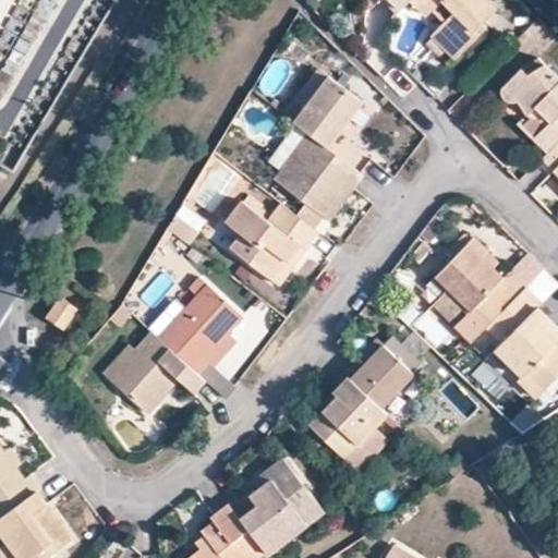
[(409,0),(433,22),(436,25),(441,19),(440,19),(422,0),(409,0)]
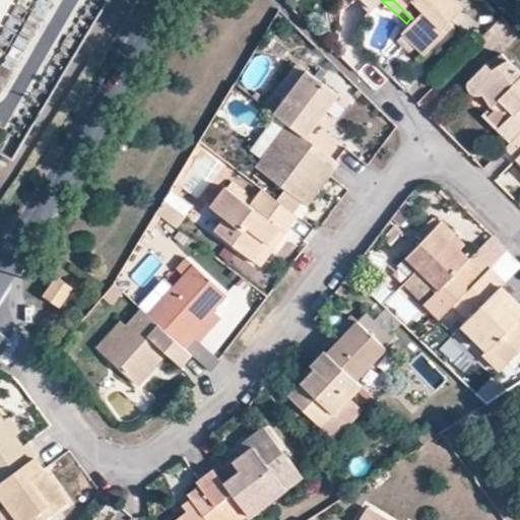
[(460,7),(452,0),(393,0),(410,17),(411,17),(406,23),(428,46),(429,47),(445,30),(441,26),(460,7)]
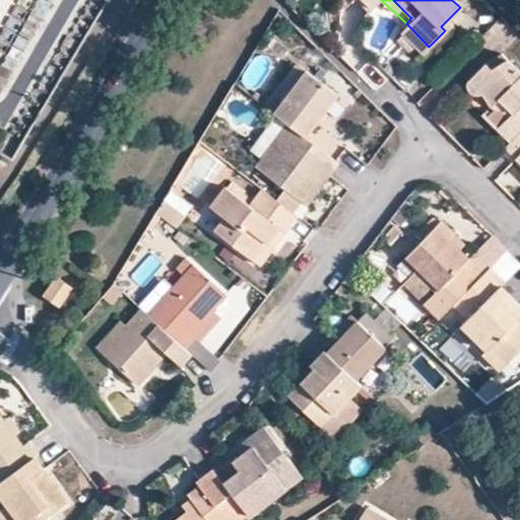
[(424,53),(429,47),(428,46),(406,23),(400,30),(423,53),(424,53)]
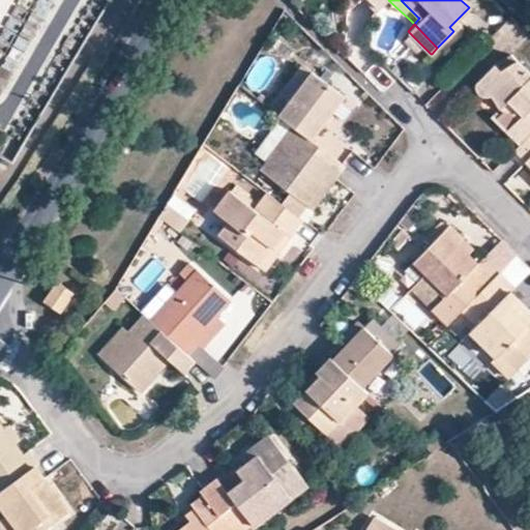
[(504,57),(488,66),(493,70),(494,71),(509,62),(504,57)]
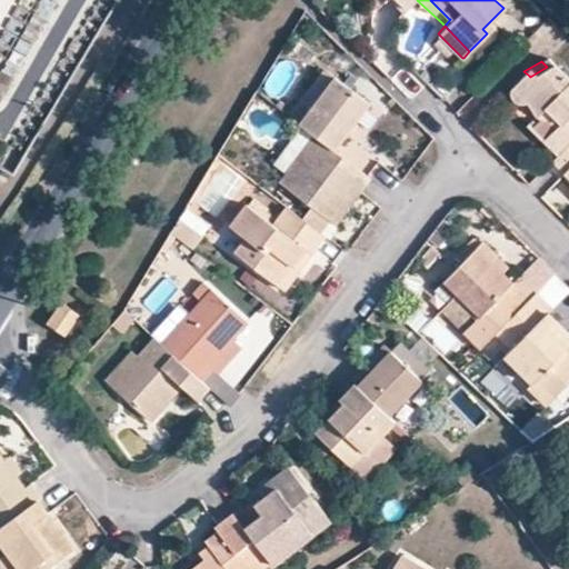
[(568,87),(547,67),(530,77),(529,76),(523,71),(505,91),(505,95),(506,98),(507,100),(509,102),(512,103),(516,105),(519,103),(522,102),(540,118),(546,118),(550,113),(560,121),(560,122),(557,127),(551,133),(563,149),(568,142),(568,87)]
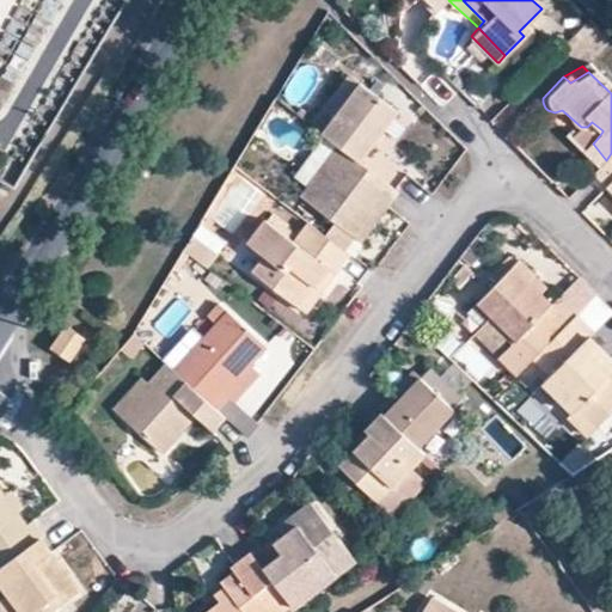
[(349,74),(320,110),(332,117),(359,81),(349,74)]
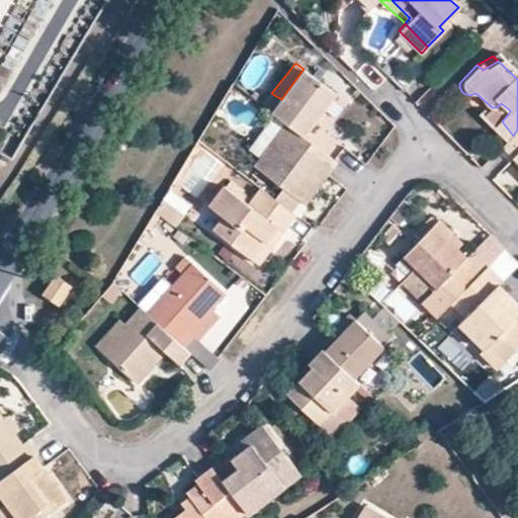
[(285,122),(304,137),(336,94),(304,69),(281,99),(271,93),(262,105),(285,122)]
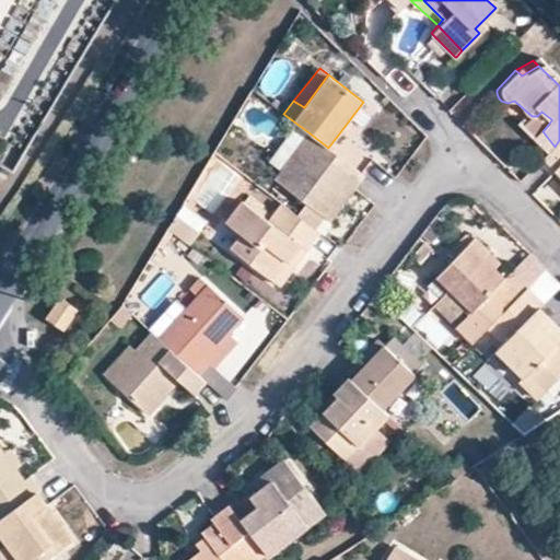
[(547,125),(548,125),(551,120),(551,119),(541,112),(537,116),(538,117),(547,125)]
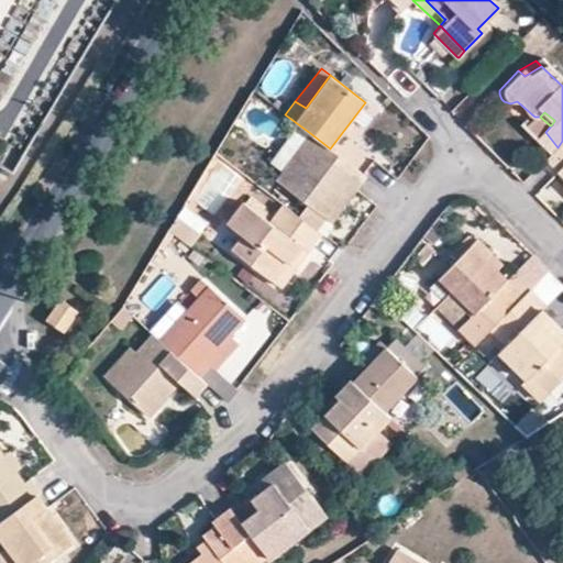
[(538,139),(552,153),(558,147),(545,132),(538,139)]
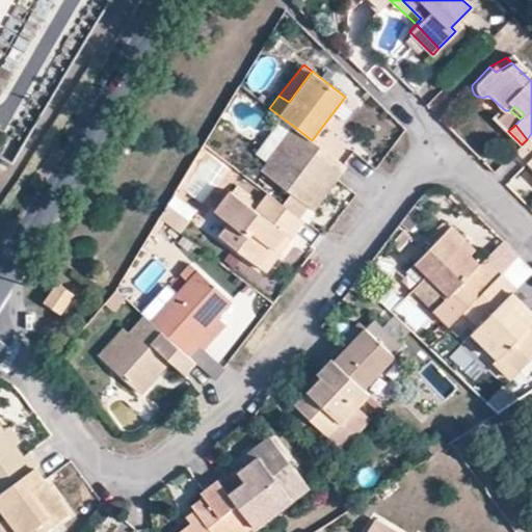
[(274,197),(296,215),(303,205),(304,204),(327,173),(335,179),(336,178),(345,166),(344,165),(312,140),(293,126),(250,180),(274,197)]
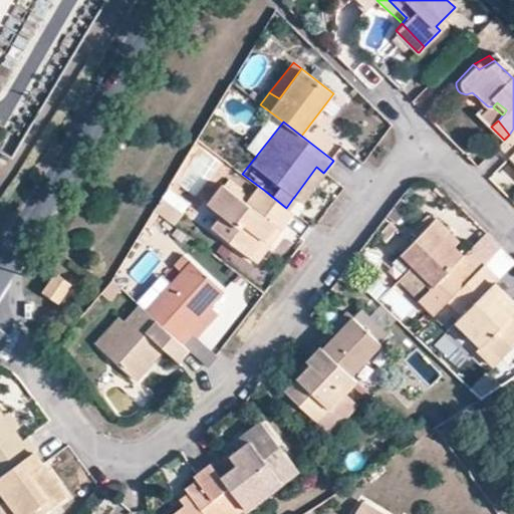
[(513,129),(509,135),(504,140),(499,145),(513,158),(513,129)]
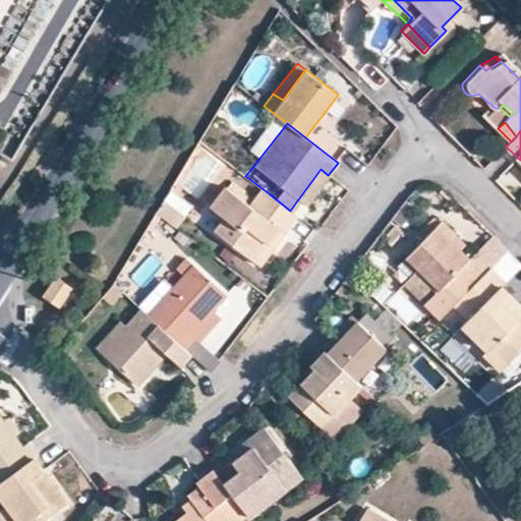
[(304,205),(328,175),(321,169),(298,199),(297,200),(304,205)]
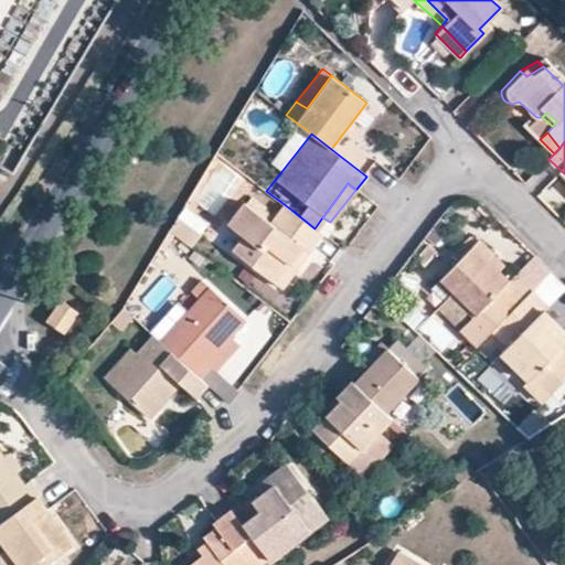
[(188,208),(181,220),(204,234),(211,222),(188,208)]
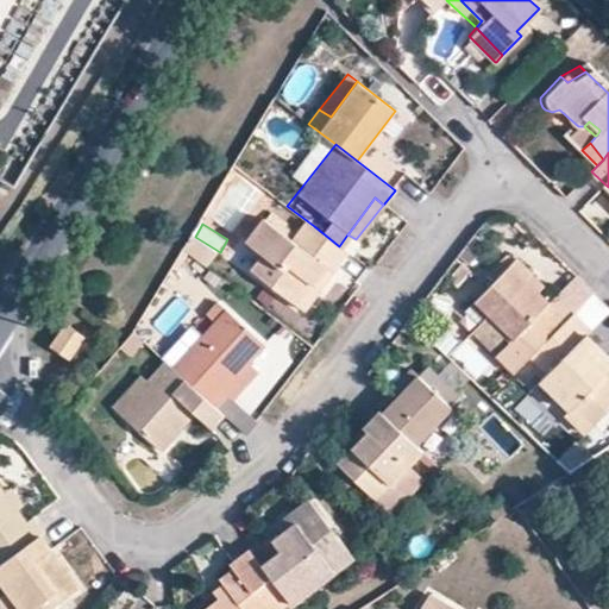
[(347,252),(339,246),(314,226),(299,245),(271,225),(257,242),(267,250),(251,270),(295,305),(327,263),(334,269),(337,267),(347,252)]
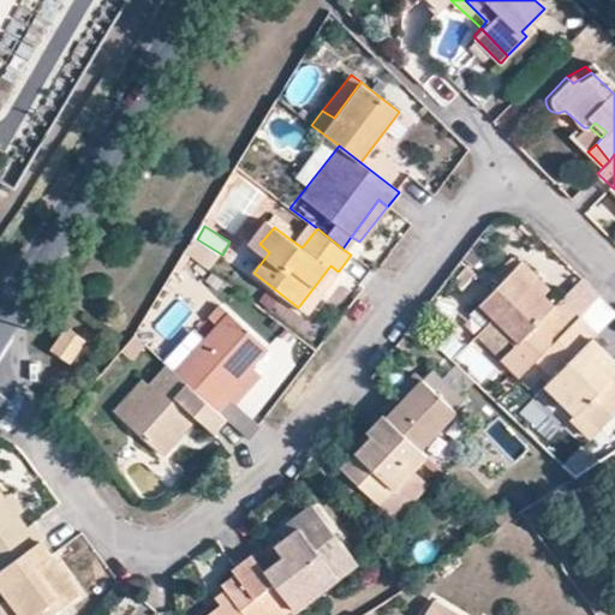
[(251,272),(254,273),(269,252),(260,244),(244,266),(251,272)]
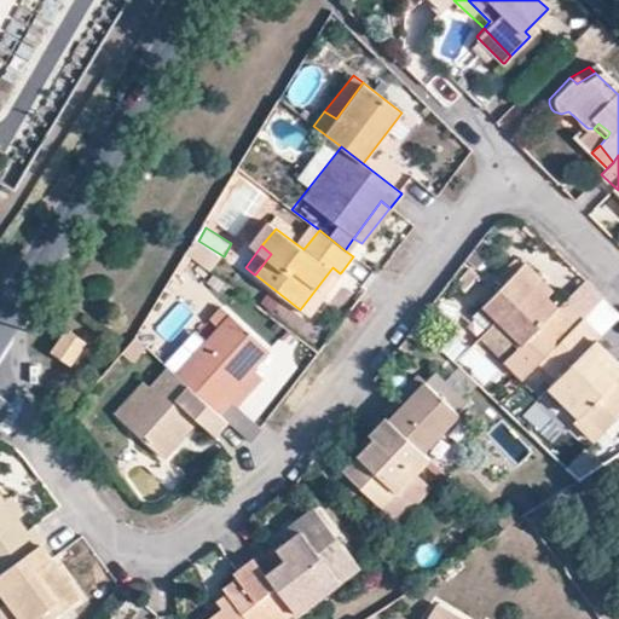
[(308,317),(340,273),(333,267),(300,310),(308,316),(308,317)]
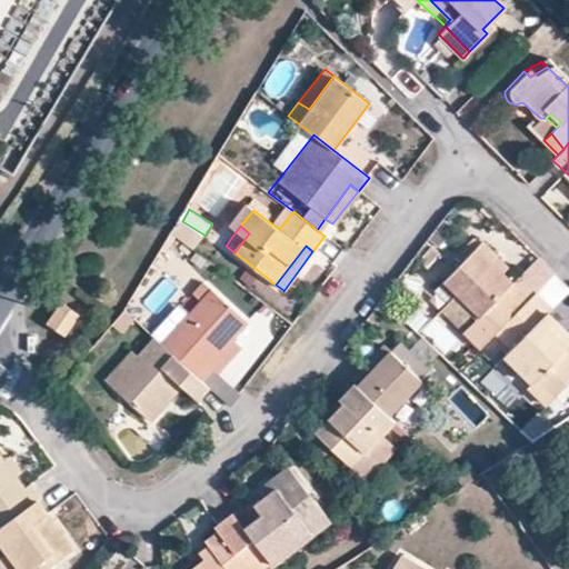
[(495,332),(519,308),(492,282),(491,282),(479,271),(486,263),(472,251),(437,286),(471,320),(460,331),(479,348),(495,332)]
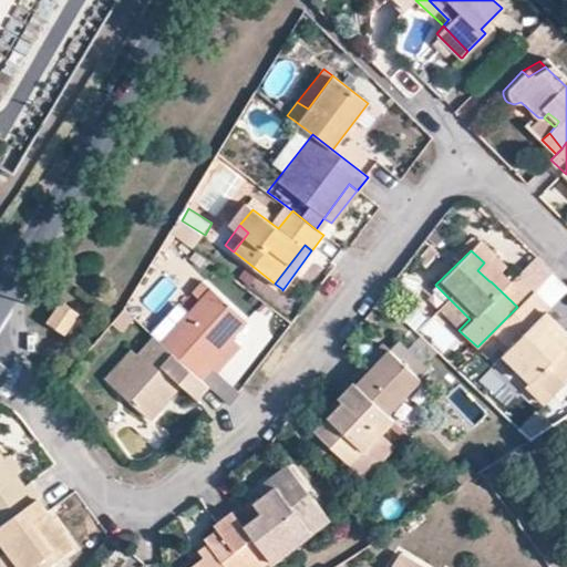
[(496,275),(484,263),(477,270),(490,281),(491,281),(496,275)]
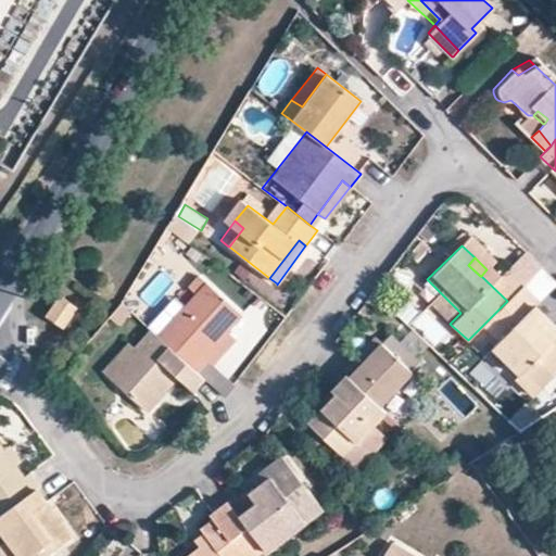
[(203,355),(226,330),(240,315),(205,283),(156,338),(191,368),(198,374),(210,361),(203,355)]
